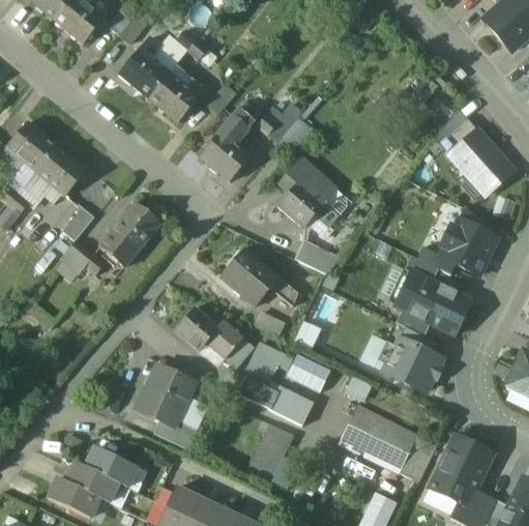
[(32,0),(53,18),(66,0),(32,0)]
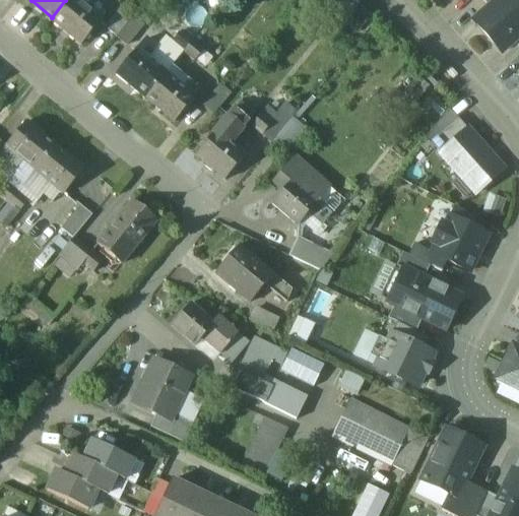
[(91,9),(80,0),(65,0),(52,17),(82,42),(101,17),(91,9)]
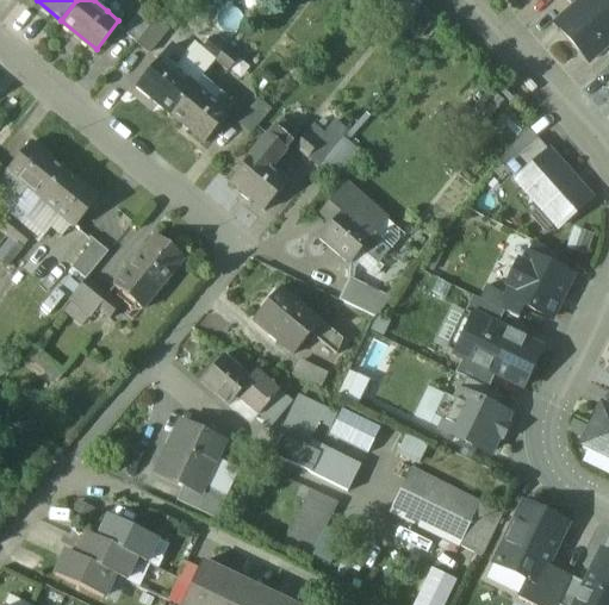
[(608,5),(604,0),(579,0),(575,5),(569,11),(575,17),(563,27),(589,58),(604,45),(608,41),(608,5)]
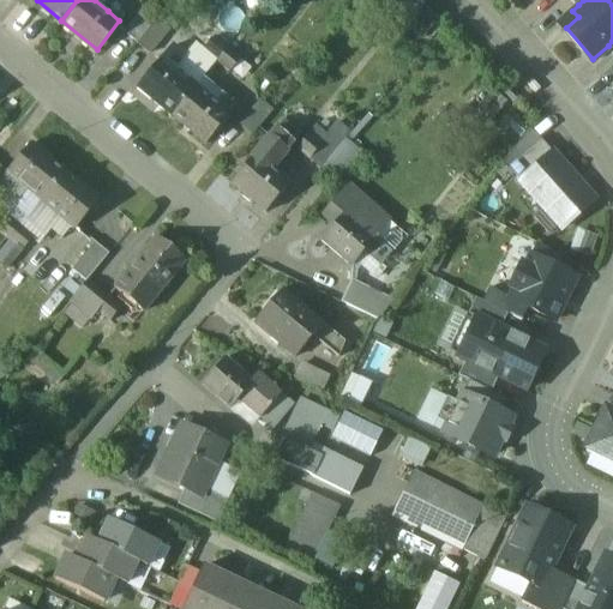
[(125,11),(114,2),(108,11),(118,19),(125,11)]
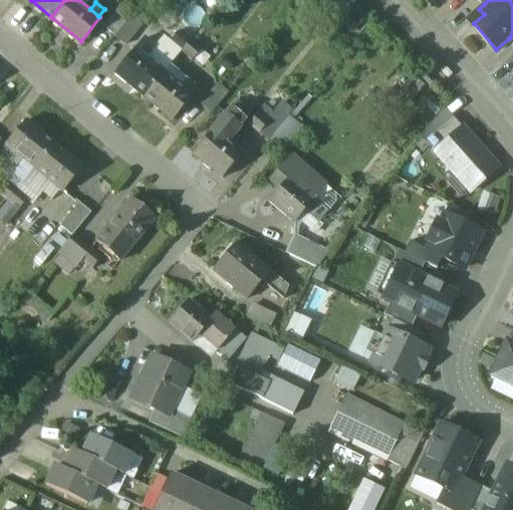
[(113,11),(102,25),(114,34),(125,20),(113,11)]
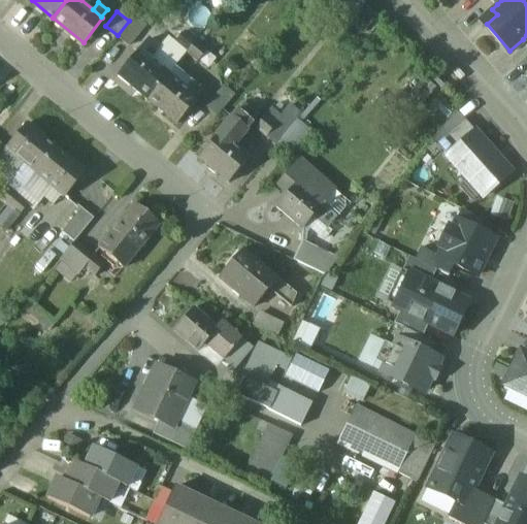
[(129,21),(118,35),(128,44),(144,24),(133,14),(129,21)]
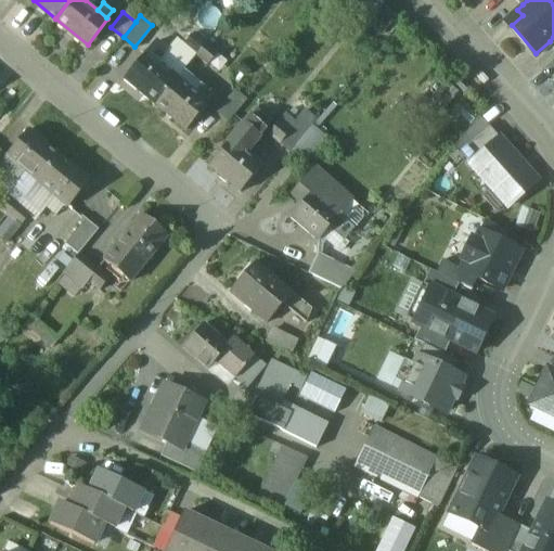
[(190,30),(180,42),(192,52),(202,40),(190,30)]
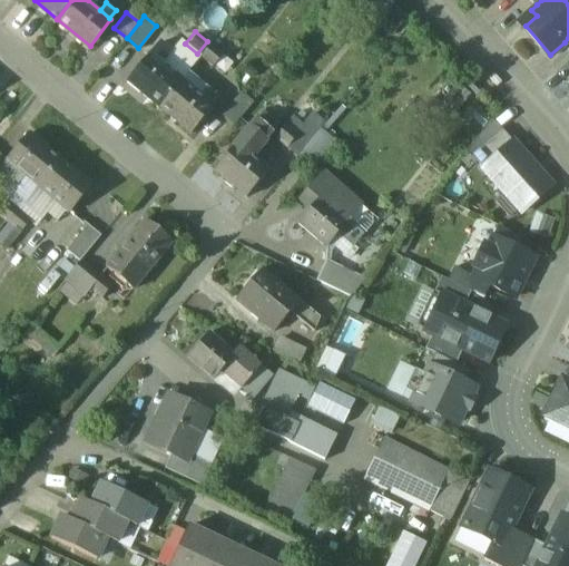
[(157,40),(147,52),(146,51),(125,78),(157,105),(178,78),(159,61),(168,50),(157,40)]
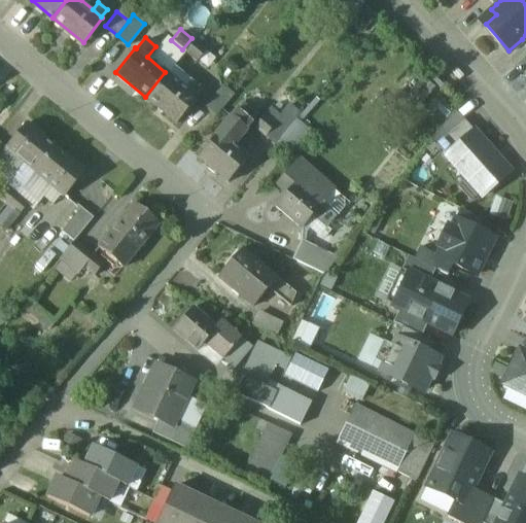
[(191,38),(182,49),(194,59),(203,48),(191,38)]
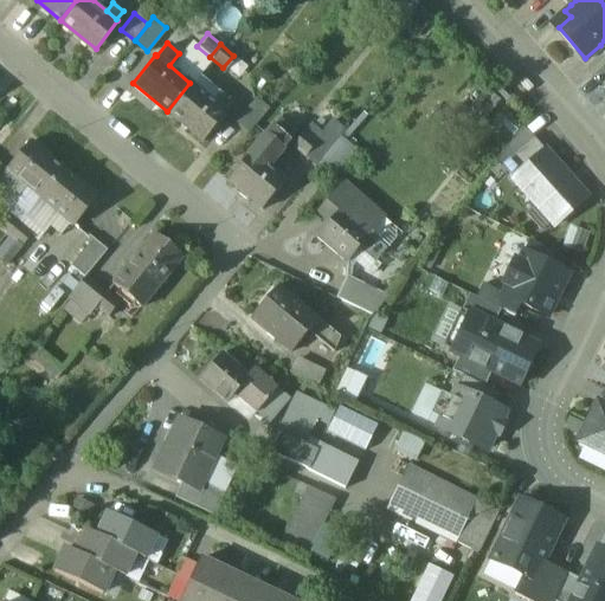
[(210,99),(190,83),(167,111),(201,140),(224,111),(210,99)]
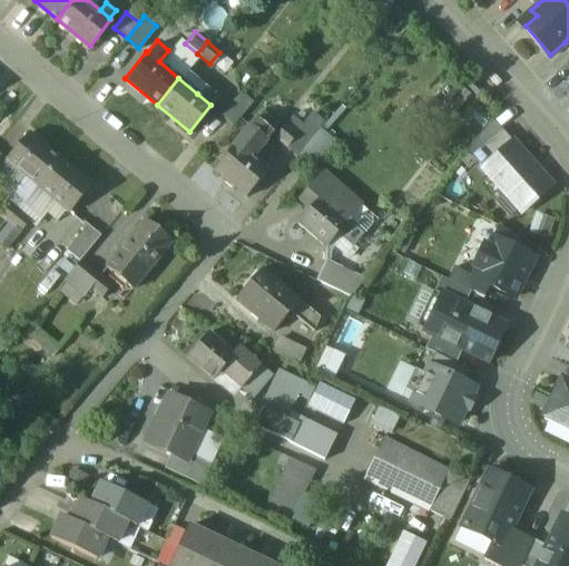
[(215,95),(204,86),(197,94),(209,104),(215,95)]
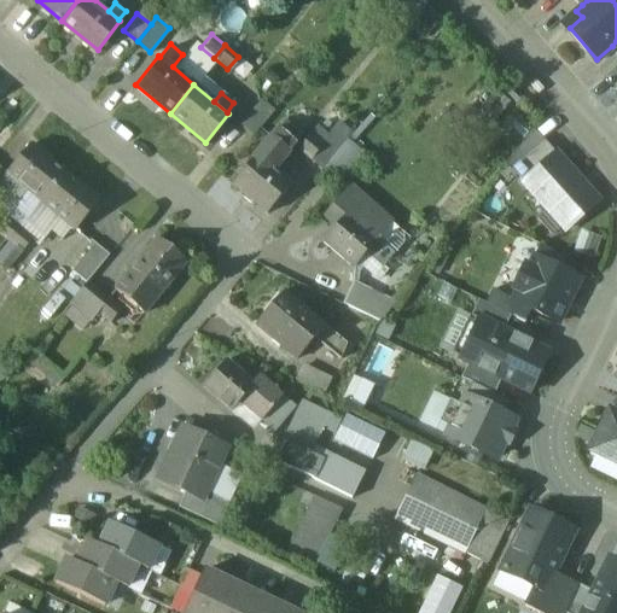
[(257,99),(238,123),(251,133),(271,109),(257,99)]
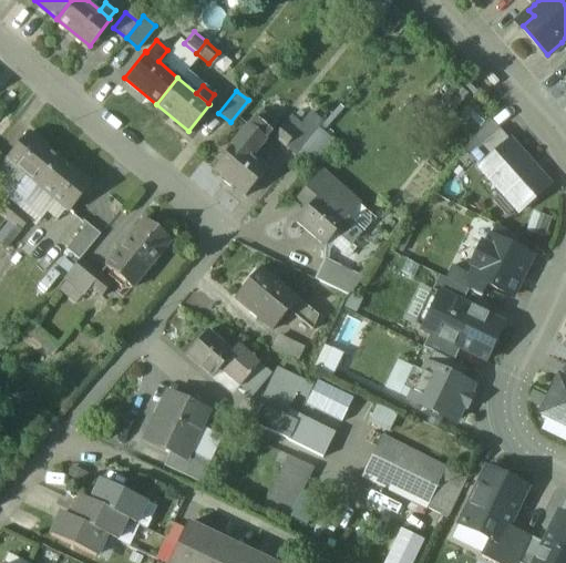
[(304,95),(288,114),(299,123),(308,111),(315,104),(304,95)]
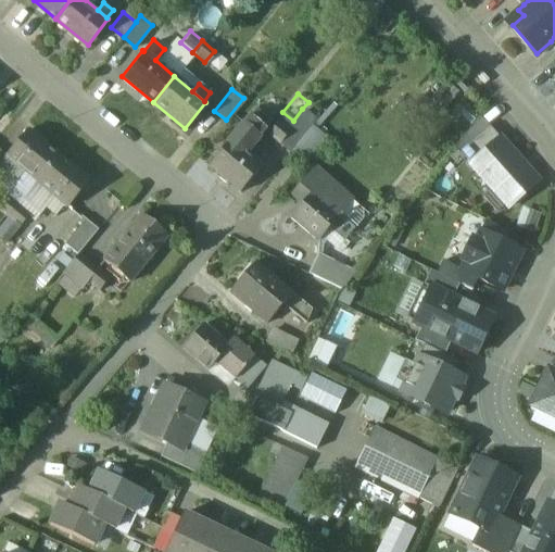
[(282,112),(266,132),(289,150),(314,118),(302,109),(293,121),(282,112)]
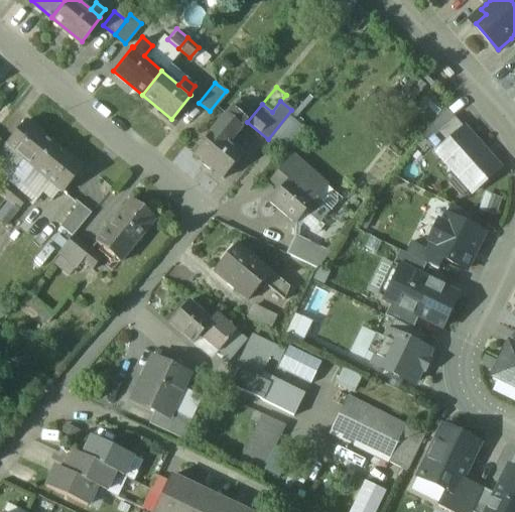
[(230,106),(194,151),(224,175),(242,152),(227,139),(244,118),(230,106)]
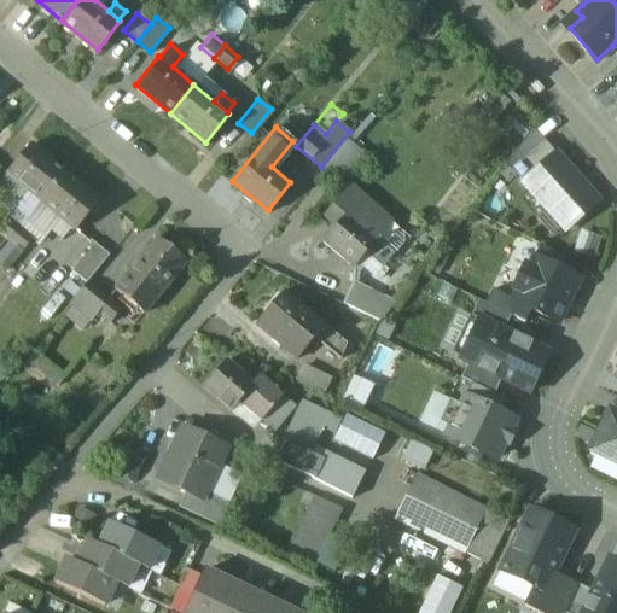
[(527,177),(557,151),(545,138),(513,165),(525,179),(527,177)]
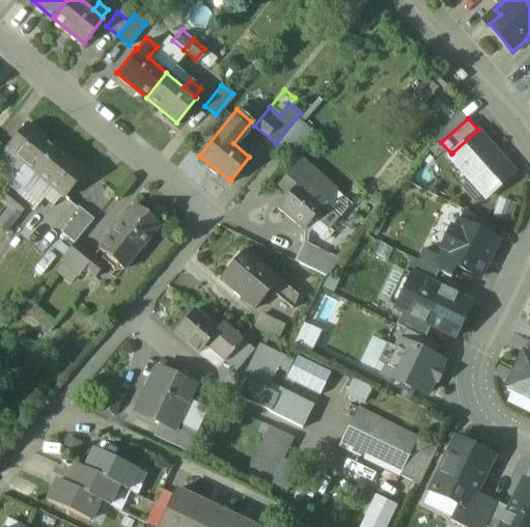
[(25,123),(4,148),(23,163),(35,172),(55,148),(25,123)]
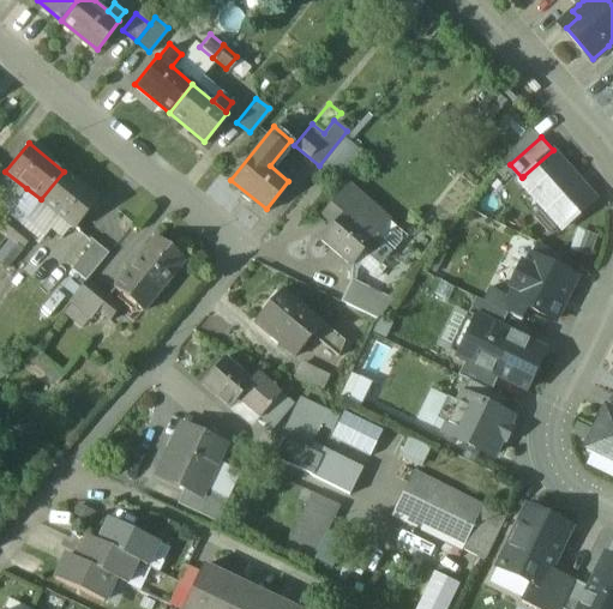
[(553,150),(523,176),(564,224),(595,198),(553,150)]
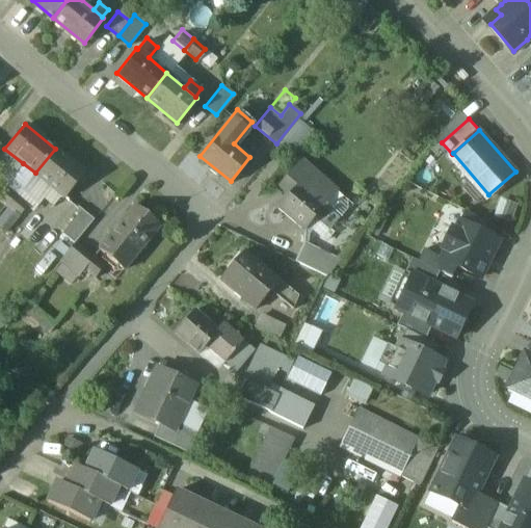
[(23,163),(4,149),(0,154),(0,167),(11,177),(23,163)]
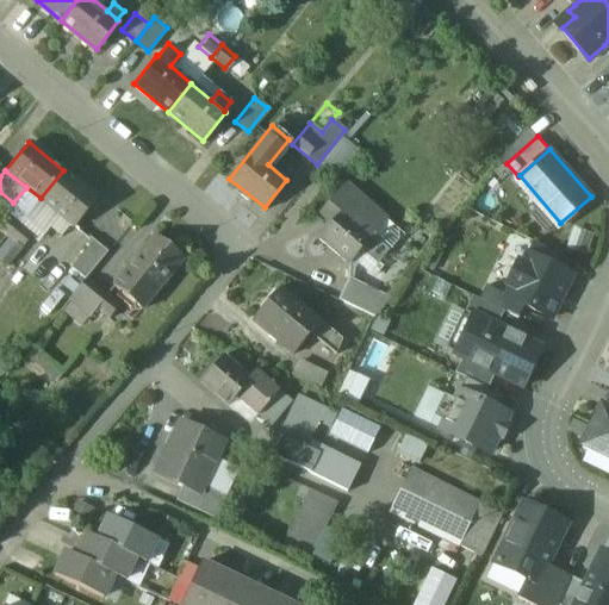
[(63,170),(41,198),(74,226),(98,198),(63,170)]
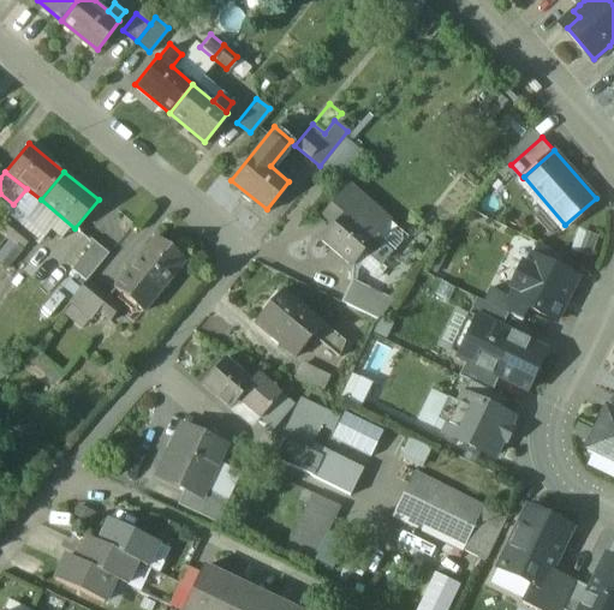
[(388,220),(346,185),(325,210),(337,221),(346,210),(376,235),(388,220)]
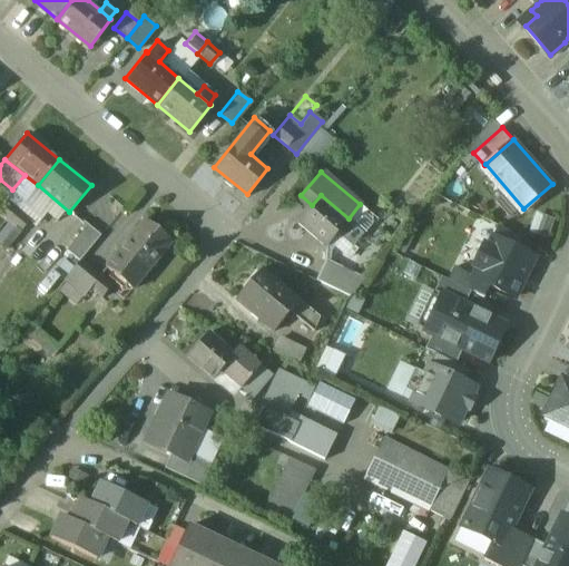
[(349,218),(321,195),(312,205),(298,221),(326,244),(339,230),(354,243),(363,232),(349,218)]
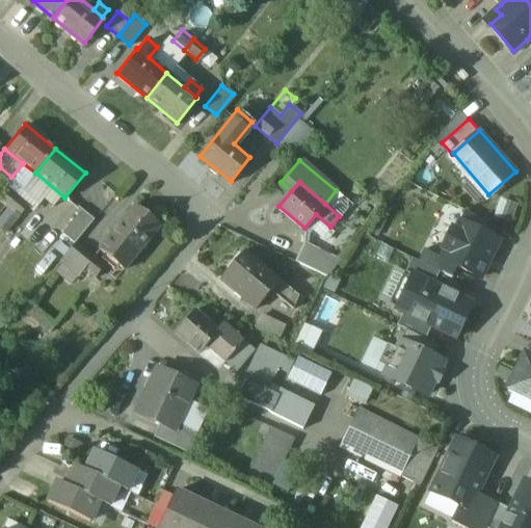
[(17,196),(4,186),(0,191),(0,202),(7,208),(17,196)]
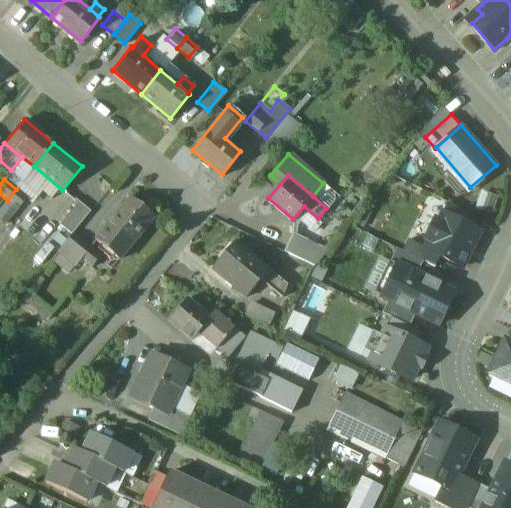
[(323,183),(313,196),(326,208),(334,199),(333,191),(323,183)]
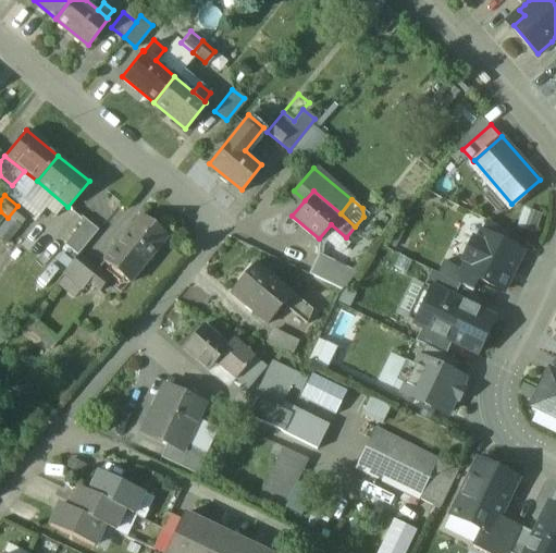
[(17,206),(8,218),(19,226),(28,214),(17,206)]
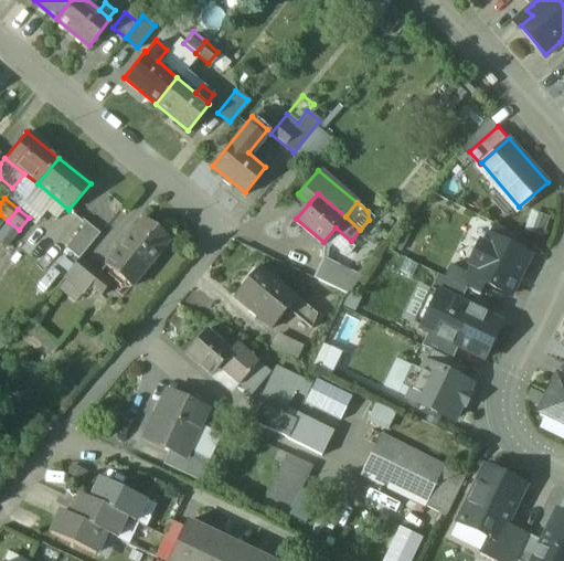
[(145,217),(106,264),(131,285),(170,236),(145,217)]
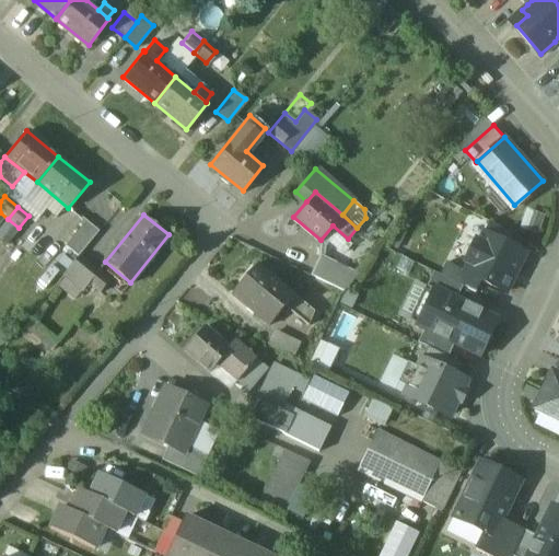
[(491,219),(485,231),(509,243),(514,231),(491,219)]
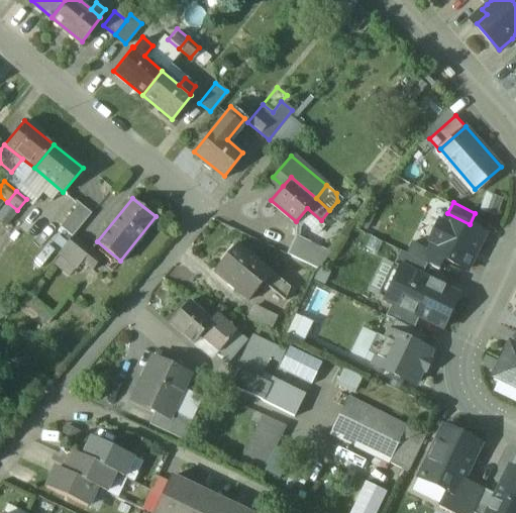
[(81,203),(61,227),(72,236),(74,234),(92,212),(81,203)]
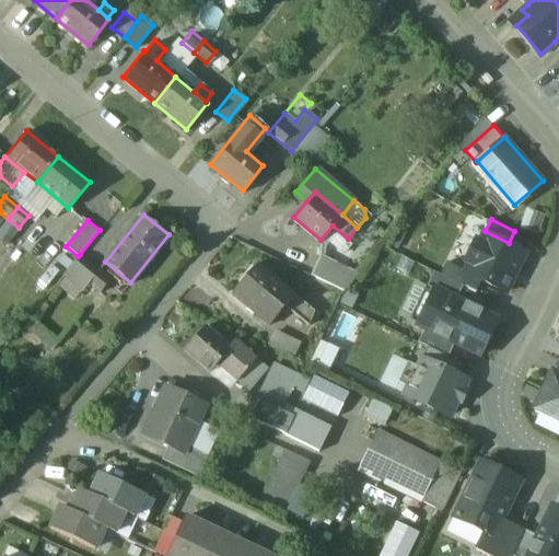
[(509,243),(485,231),(480,242),(477,240),(467,258),(472,261),(467,270),(482,278),(507,289),(525,251),(509,243)]
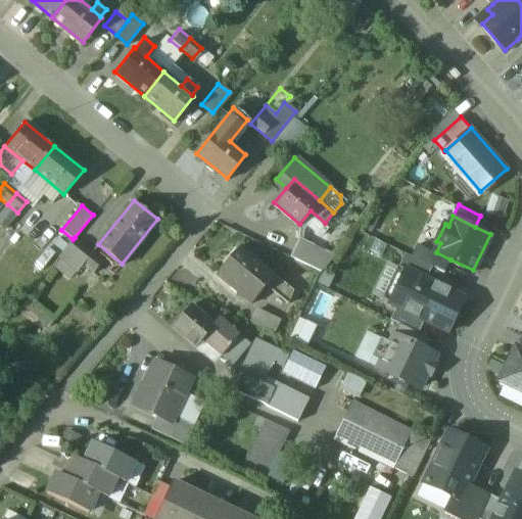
[(91,251),(75,237),(73,239),(60,255),(79,270),(84,264),(82,263),(91,251)]
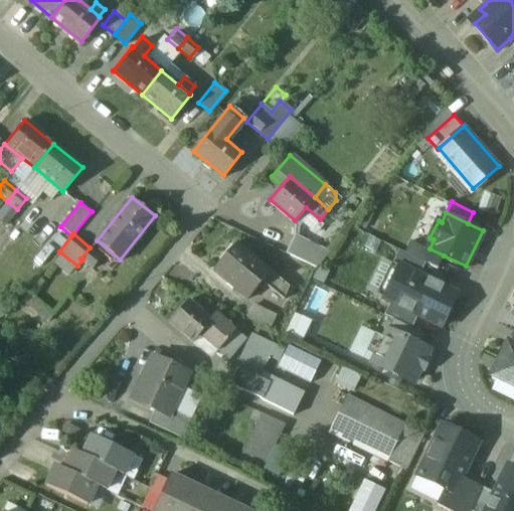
[(328,248),(293,233),(287,248),(318,266),(328,248)]
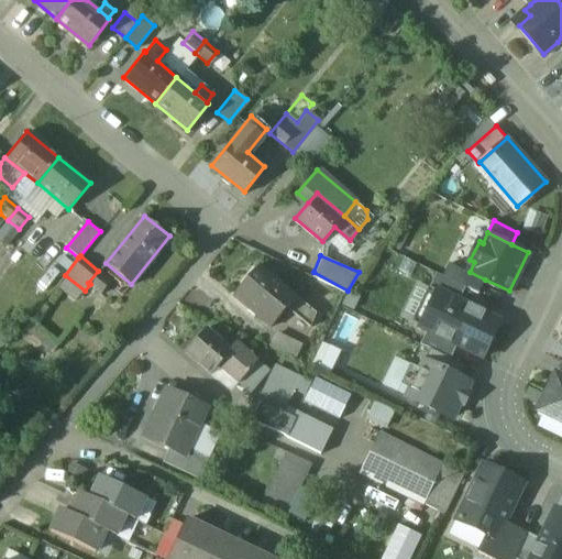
[(450,262),(443,275),(466,285),(480,292),(485,280),(470,272),(450,262)]
